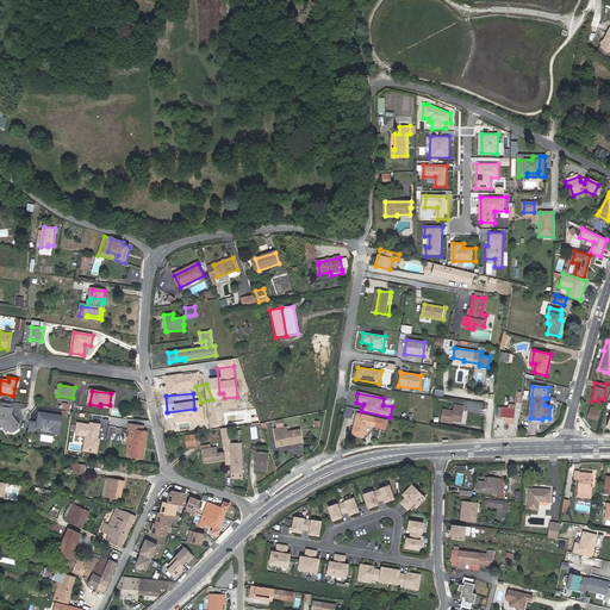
[(461,421),(464,404),(454,403),(454,410),(443,409),(441,419),(455,422),(456,419),(461,421)]
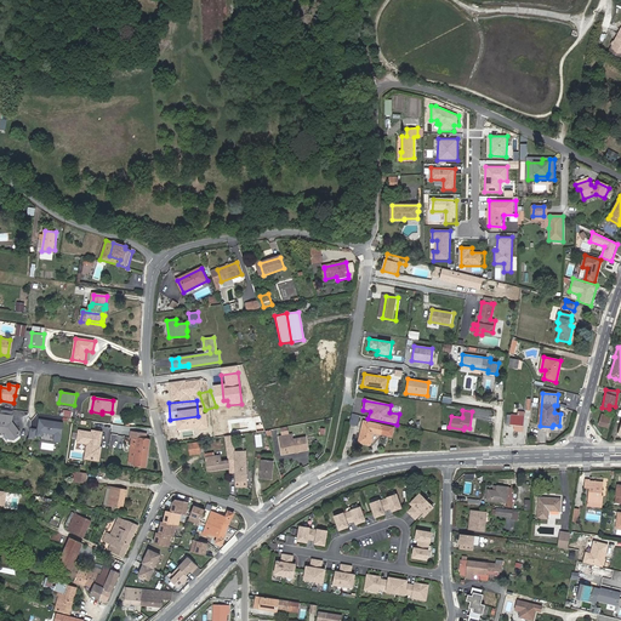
[(507,423),(516,425),(514,431),(523,431),(524,412),(518,412),(518,415),(507,414),(507,423)]
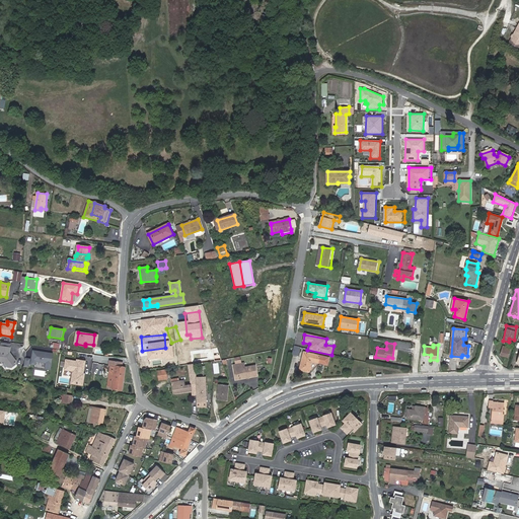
[(293,353),(292,355),(299,357),(301,348),(294,346),(293,348),(293,353)]
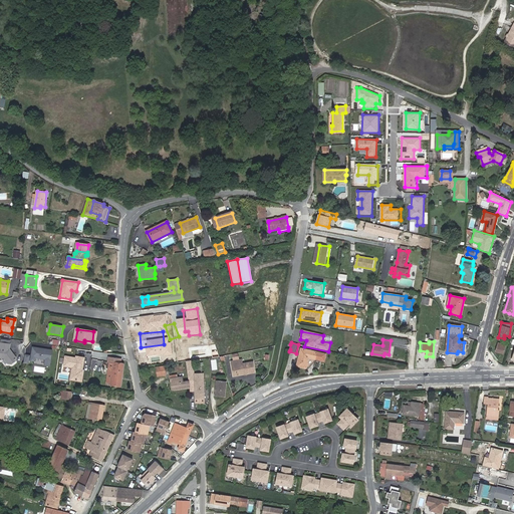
[(501,345),(498,344),(496,350),(503,352),(506,343),(502,342),(501,345)]
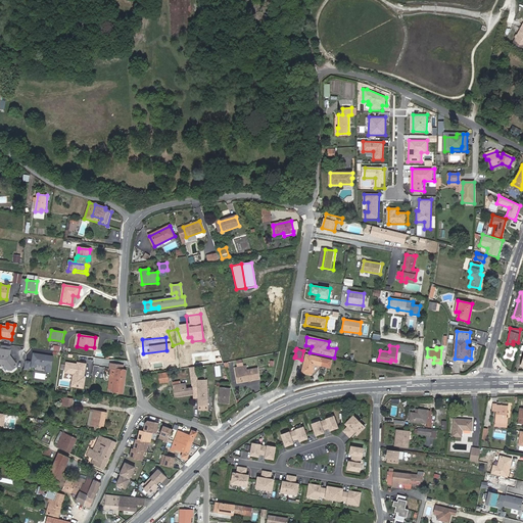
[(9,350),(0,349),(0,365),(4,366),(8,370),(11,371),(15,368),(15,365),(12,360),(8,360),(9,357),(9,350)]
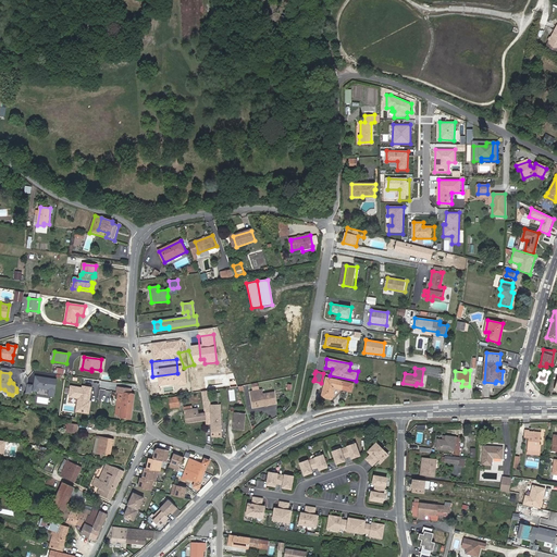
[(192,388),(206,386),(203,372),(189,374),(192,388)]
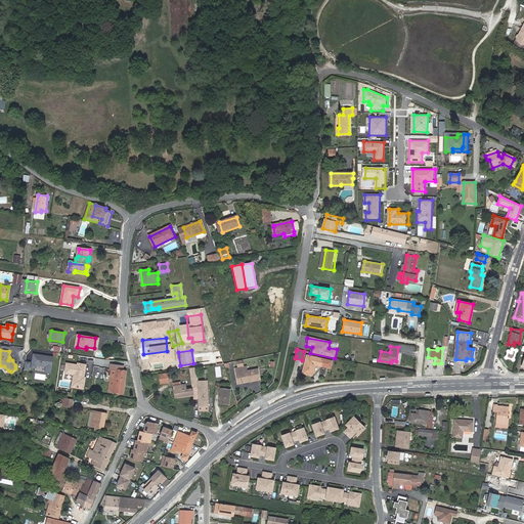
[(37,368),(37,365),(47,366),(46,373),(51,374),(53,357),(38,355),(38,357),(34,356),(32,368),(37,368)]
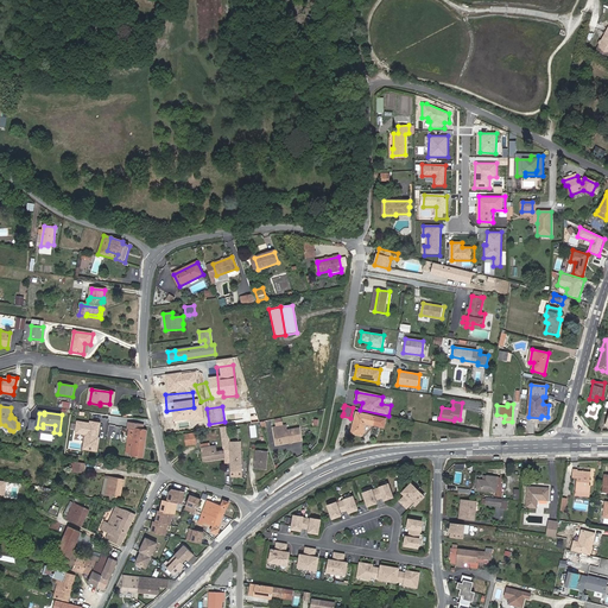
[(358,420),(354,419),(352,432),(362,435),(366,424),(385,428),(386,419),(360,413),(359,417),(358,420)]
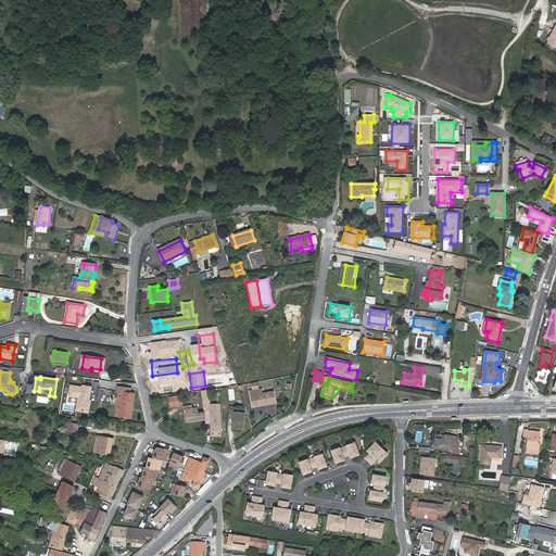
[(283,382),(286,391),(295,389),(293,381),(283,382)]
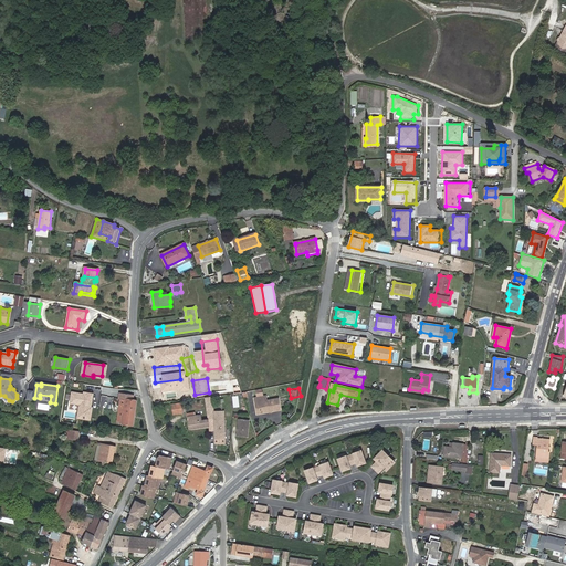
[(93,395),(71,391),(69,404),(79,405),(76,419),(88,420),(93,395)]
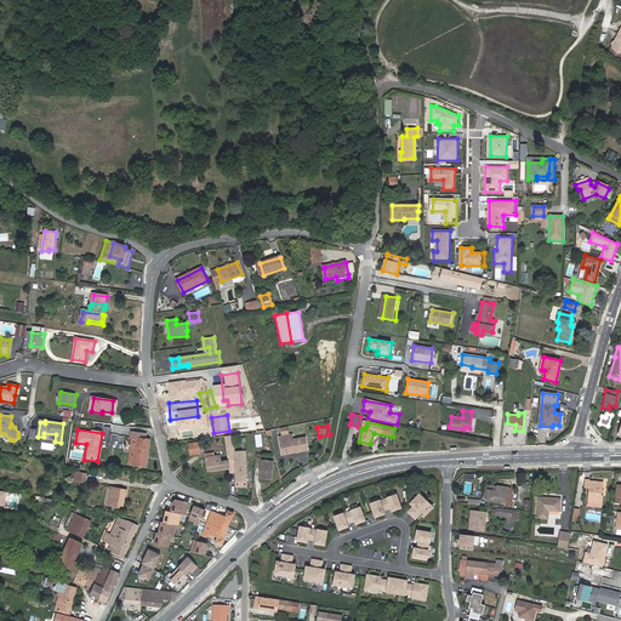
[(138,439),(135,466),(147,467),(151,440),(146,439),(147,434),(131,432),(131,438),(138,439)]
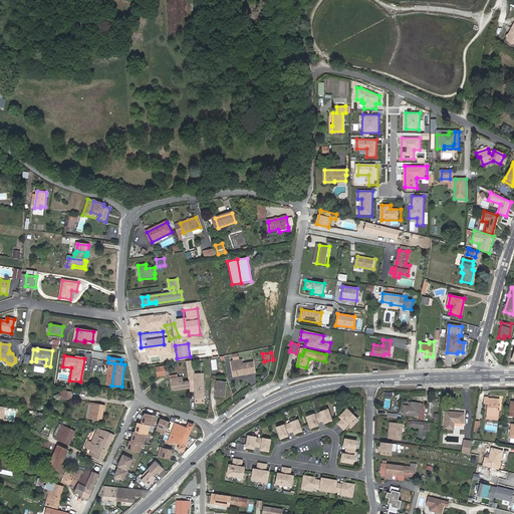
[(193,359),(185,360),(189,381),(194,380),(195,399),(203,399),(203,373),(194,373),(193,359)]
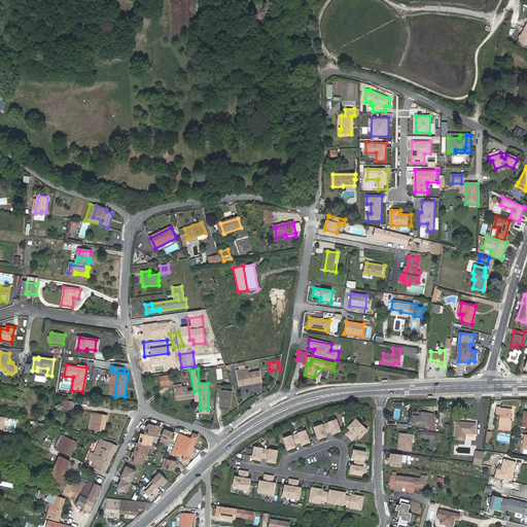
[(242,375),(243,384),(261,381),(259,371),(249,373),(248,369),(238,371),(239,375),(242,375)]
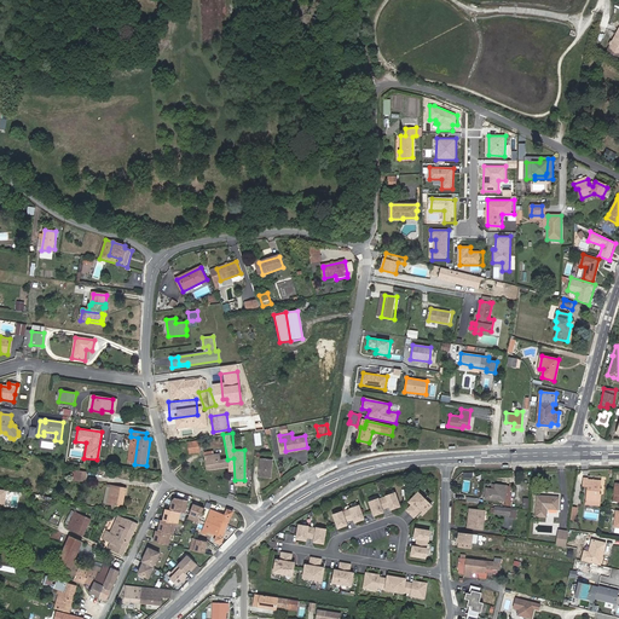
[(200,447),(198,441),(198,440),(189,441),(190,452),(200,451),(200,447)]
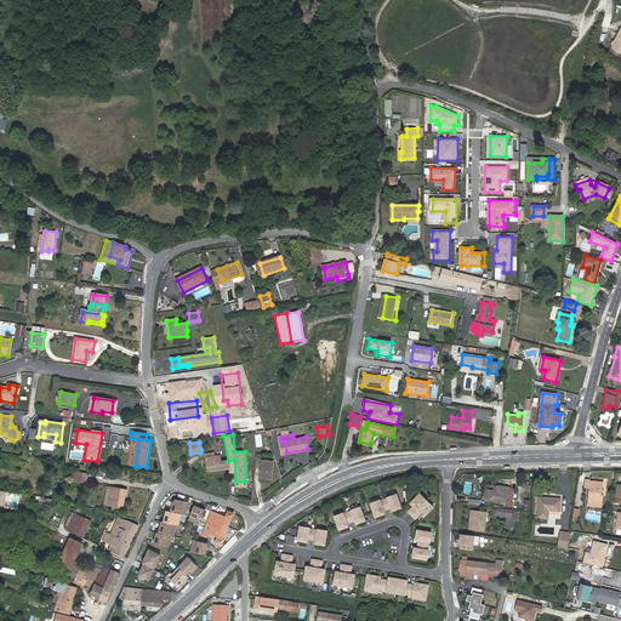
[(206,454),(209,471),(229,467),(228,461),(221,462),(220,455),(215,456),(215,453),(206,454)]
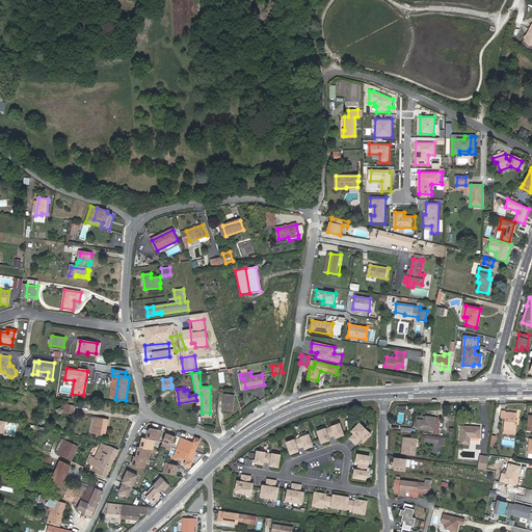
[(234,394),(223,393),(222,408),(233,409),(234,394)]
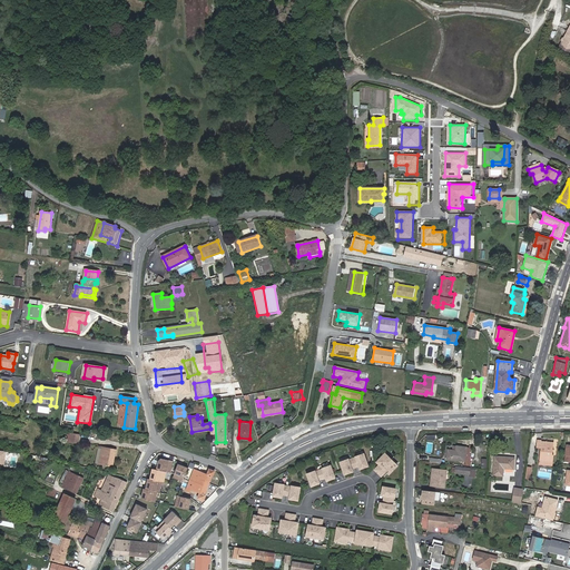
[(78,443),(79,435),(71,434),(70,442),(78,443)]
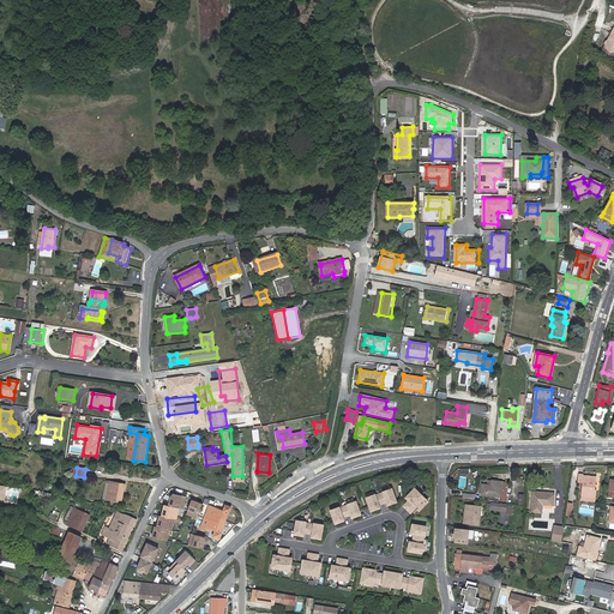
[(596,491),(596,479),(584,477),(584,474),(579,474),(578,483),(582,483),(582,495),(596,497),(597,491),(596,491)]
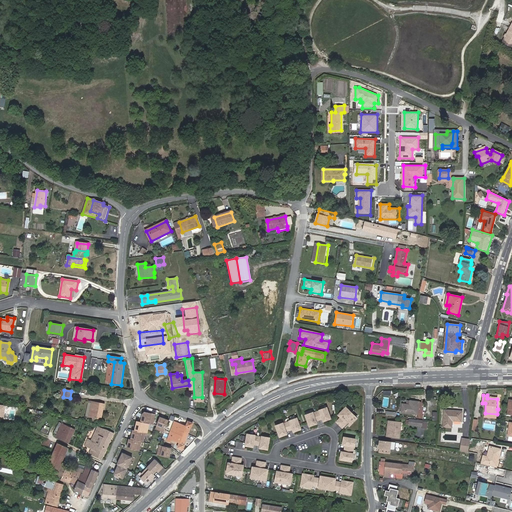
[(102,420),(103,413),(101,413),(101,410),(104,411),(105,403),(93,401),(90,417),(102,420)]
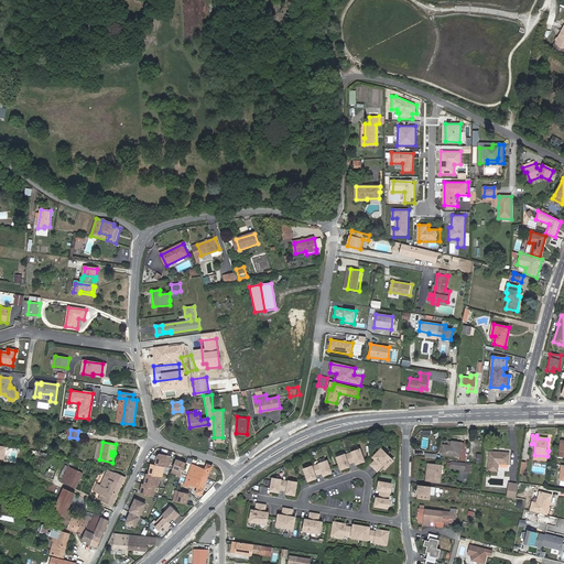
[(448,446),(443,445),(442,455),(459,457),(459,461),(464,462),(467,444),(449,442),(448,446)]
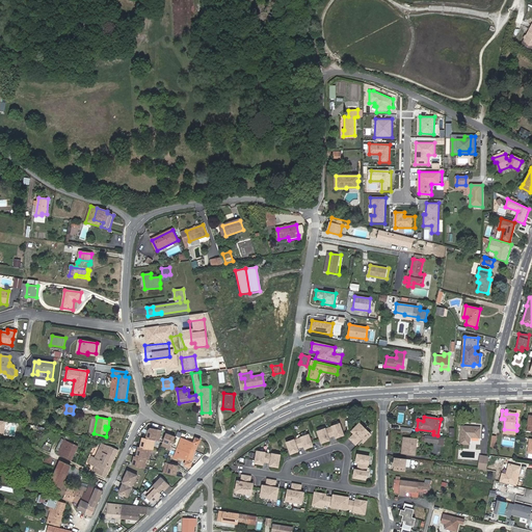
[(325,430),(318,432),(321,444),(328,442),(328,439),(331,437),(335,436),(336,439),(343,436),(339,425),(331,427),(333,428),(328,429),(325,430)]
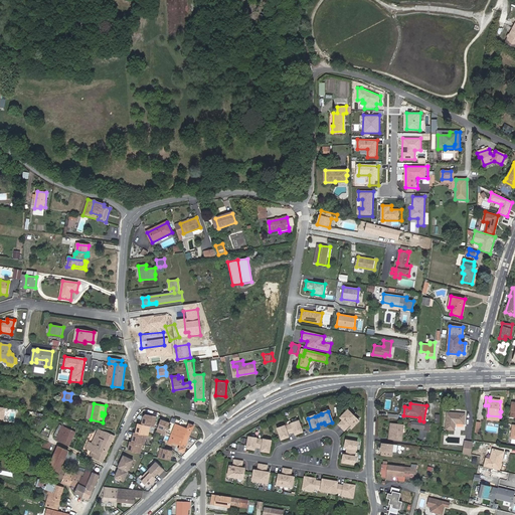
[(348,427),(350,431),(358,423),(353,417),(349,411),(341,418),(343,421),(338,425),(340,428),(343,432),(348,427)]
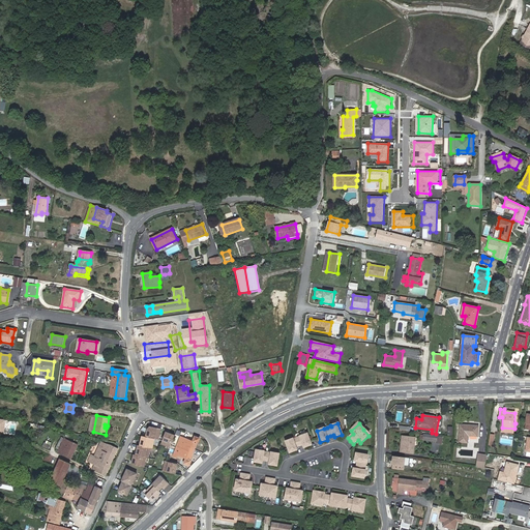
[(478,427),(461,425),(460,442),(468,443),(469,437),(478,437),(478,427)]
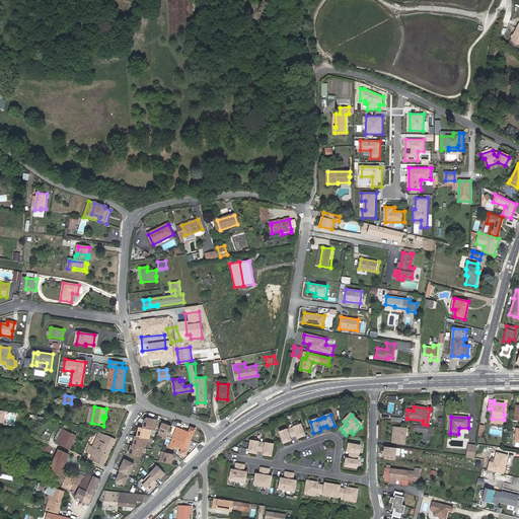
[(142,457),(144,448),(145,448),(147,438),(149,439),(151,429),(155,430),(157,420),(147,418),(144,420),(143,428),(139,427),(137,436),(135,436),(133,445),(131,445),(129,454),(142,457)]
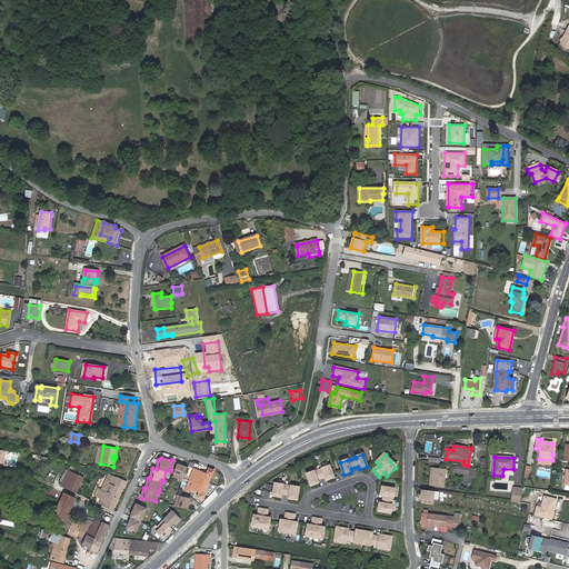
[(178,463),(173,476),(183,480),(188,467),(178,463)]
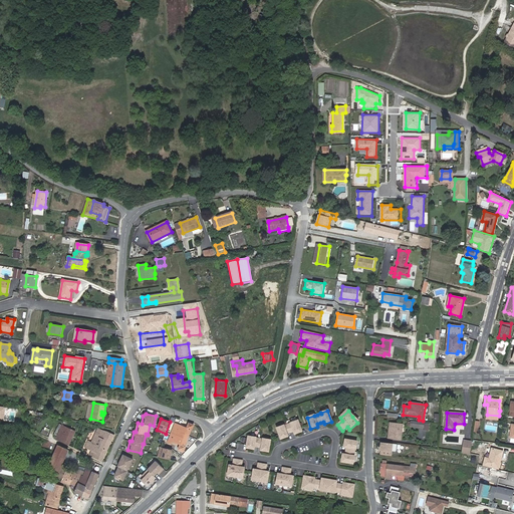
[(284,426),(277,429),(281,440),(288,437),(287,435),(290,434),(294,433),(294,435),(302,432),(298,422),(291,424),(291,425),(287,426),(284,427),(284,426)]
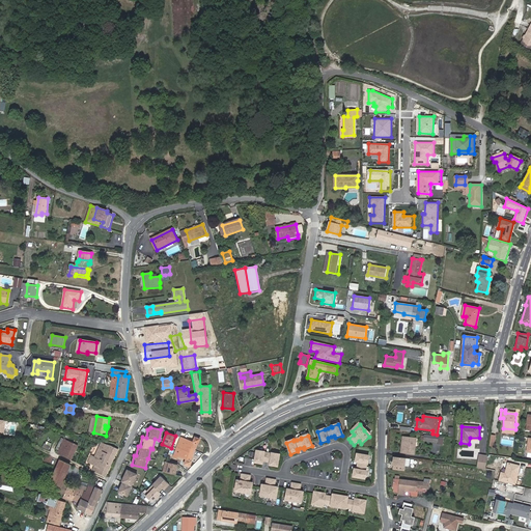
[(56,449),(59,450),(64,440),(61,438),(56,449)]
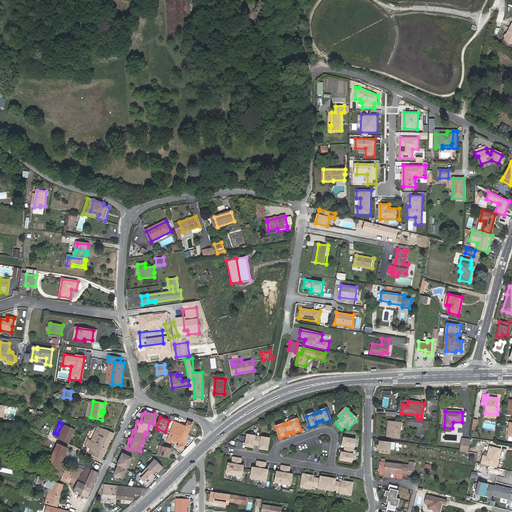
[(174,422),(167,441),(171,442),(171,441),(179,443),(177,448),(182,450),(193,424),(188,422),(186,426),(174,422)]
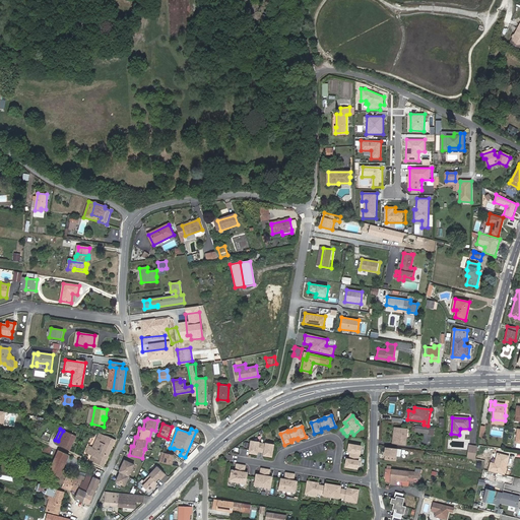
[(397,429),(395,444),(406,446),(408,430),(397,429)]
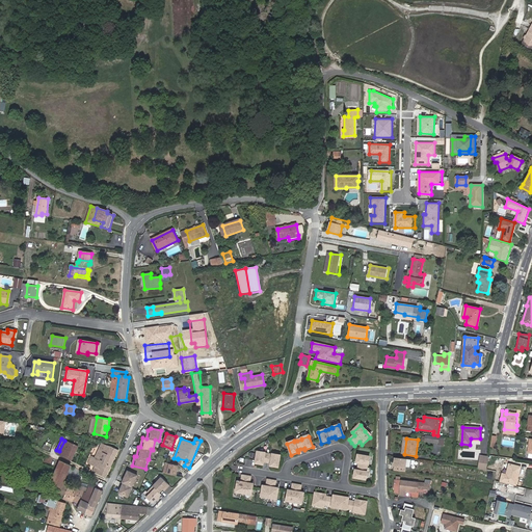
[(64,441),(59,451),(57,454),(71,461),(78,447),(64,441)]
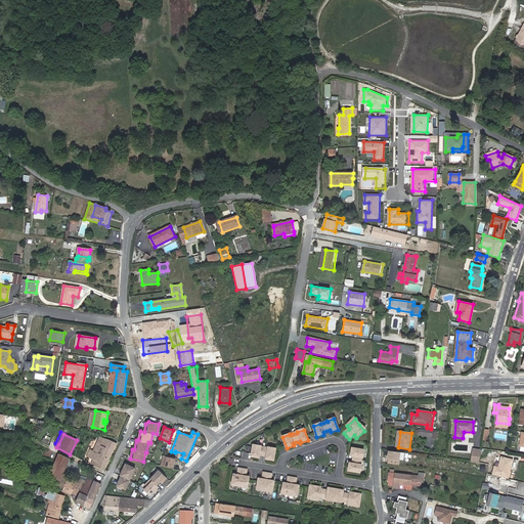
[(93,451),(111,459),(117,444),(110,441),(100,438),(99,440),(98,440),(93,451)]
